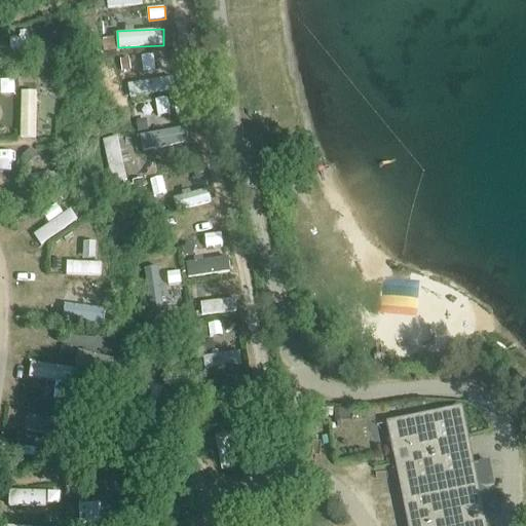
[(39,49),(39,36),(11,35),(10,48),(39,49)]
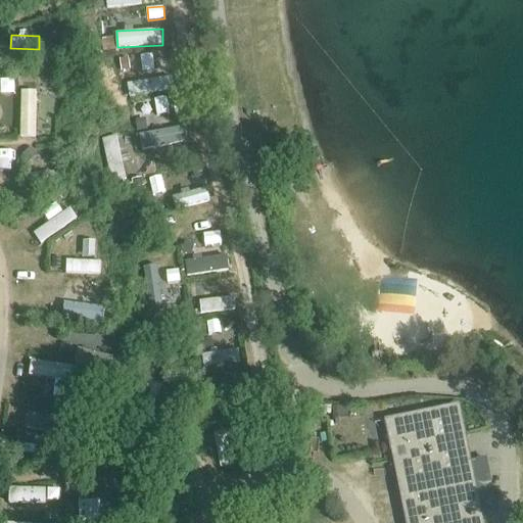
[(52,99),(52,81),(39,81),(39,98),(52,99)]
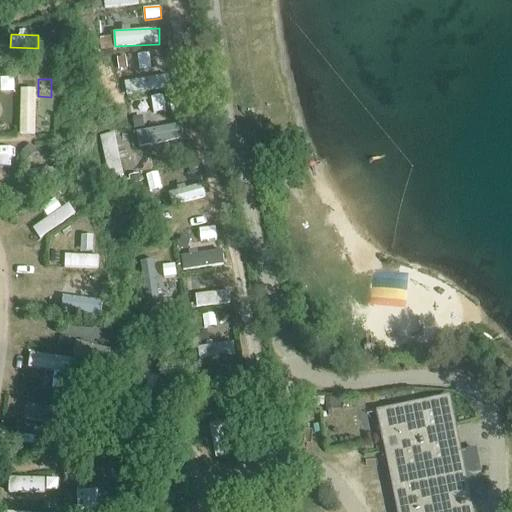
[(20,89),(19,134),(35,134),(36,89),(20,89)]
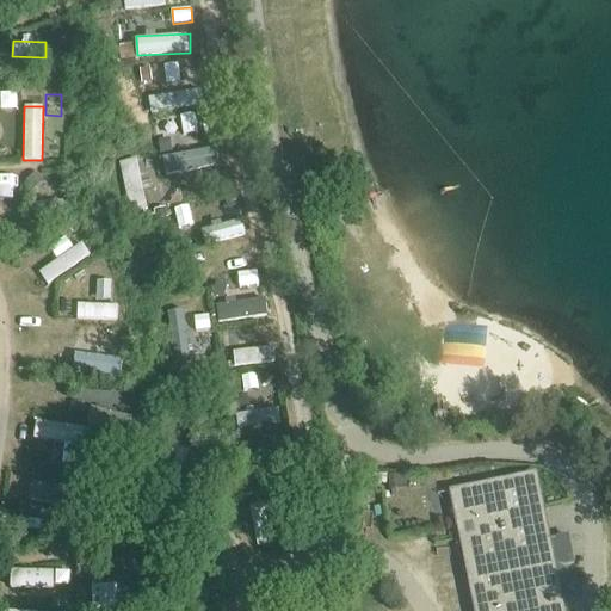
[(177,172),(220,167),(217,149),(174,154),(177,172)]
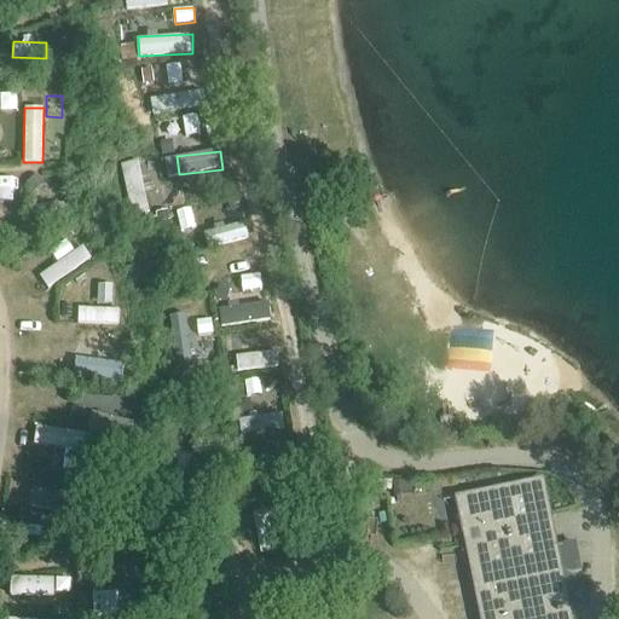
[(133,215),(150,212),(139,160),(122,163),(133,215)]
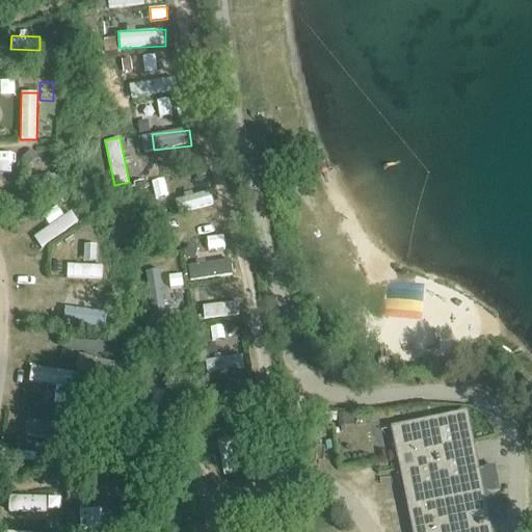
[(31,152),(23,158),(29,165),(36,159),(31,152)]
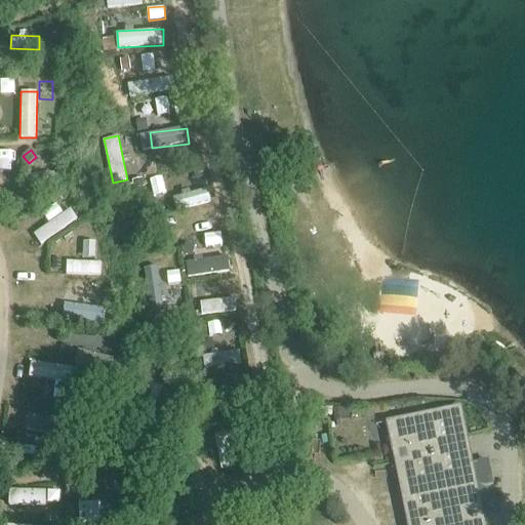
[(134,190),(143,188),(142,180),(133,183),(134,190)]
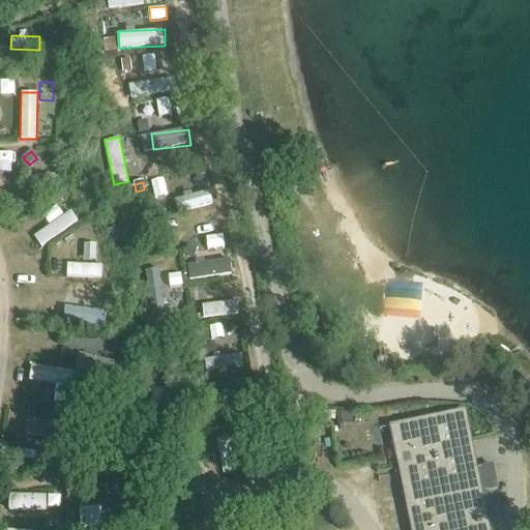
[(210,189),(175,198),(178,211),(213,203),(210,189)]
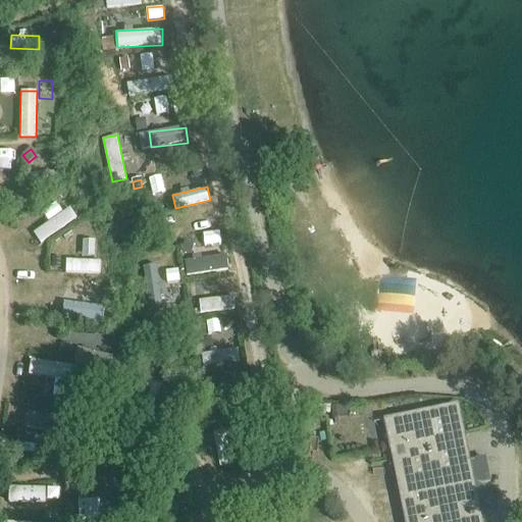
[(71,200),(64,191),(58,195),(65,204),(71,200)]
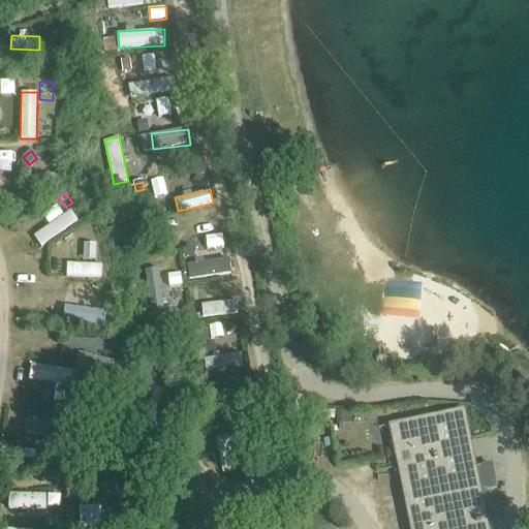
[(80,224),(72,210),(62,215),(58,206),(43,213),(50,225),(34,232),(39,243),(80,224)]
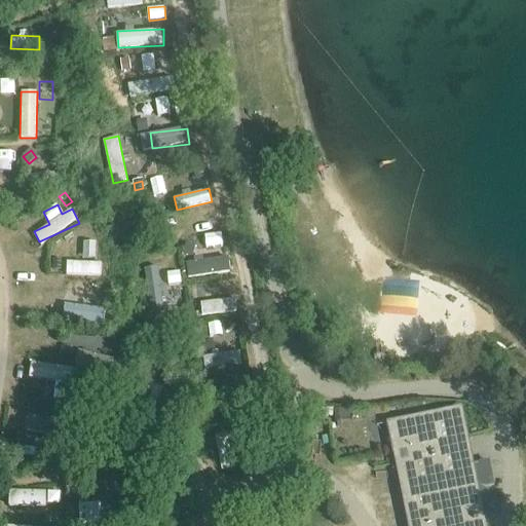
[(222,233),(204,234),(205,248),(222,247),(222,233)]
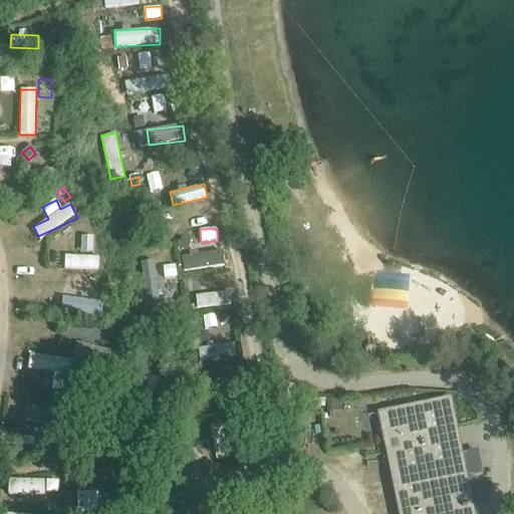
[(81,236),(81,252),(93,251),(93,236),(81,236)]
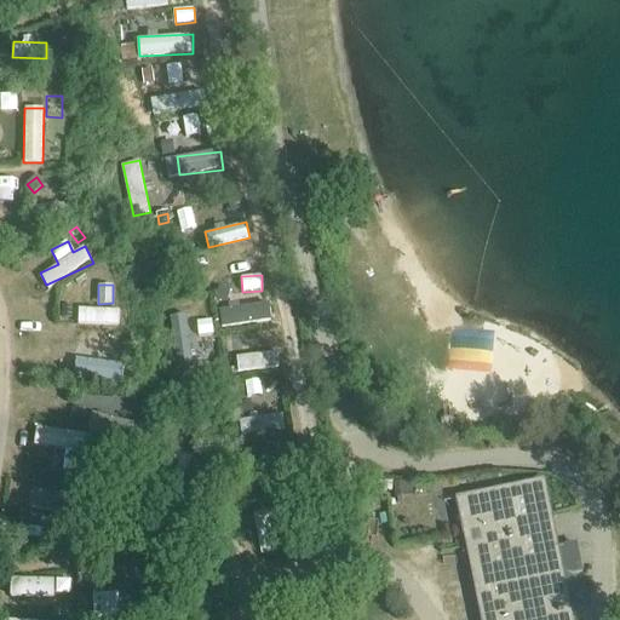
[(214,298),(224,304),(230,294),(219,288),(214,298)]
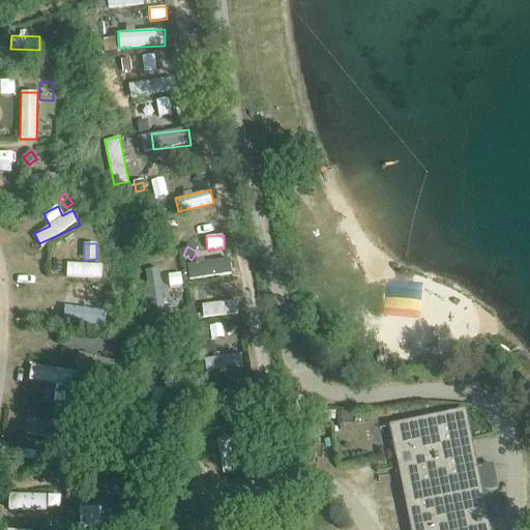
[(188,262),(188,278),(232,276),(231,260),(188,262)]
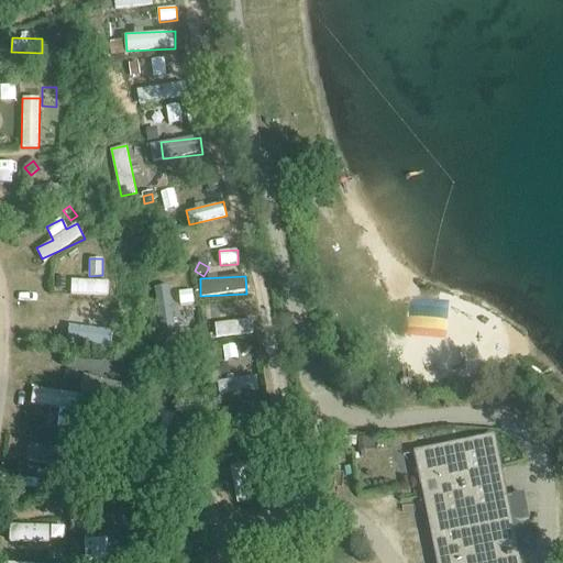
[(70,294),(108,295),(109,279),(72,279),(70,294)]
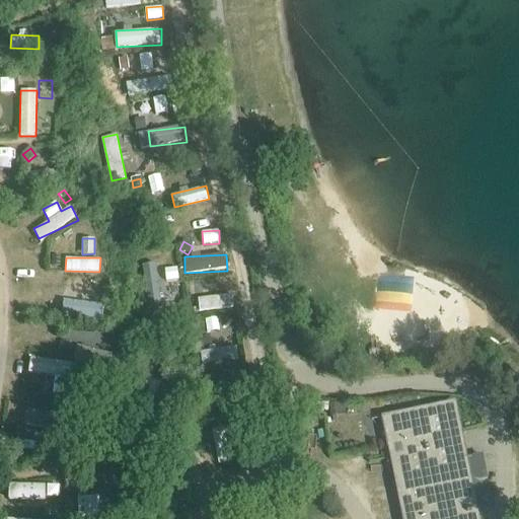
[(152,306),(162,304),(159,281),(149,283),(152,306)]
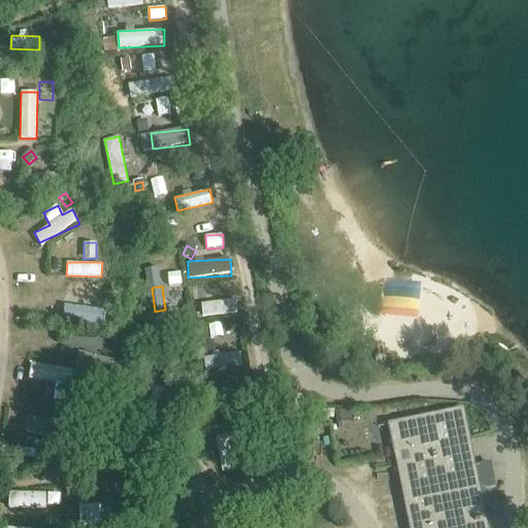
[(106,309),(107,297),(90,297),(89,309),(106,309)]
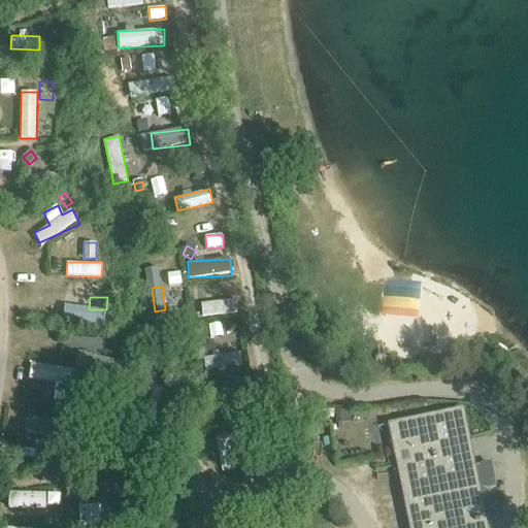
[(201,302),(201,316),(238,314),(237,300),(201,302)]
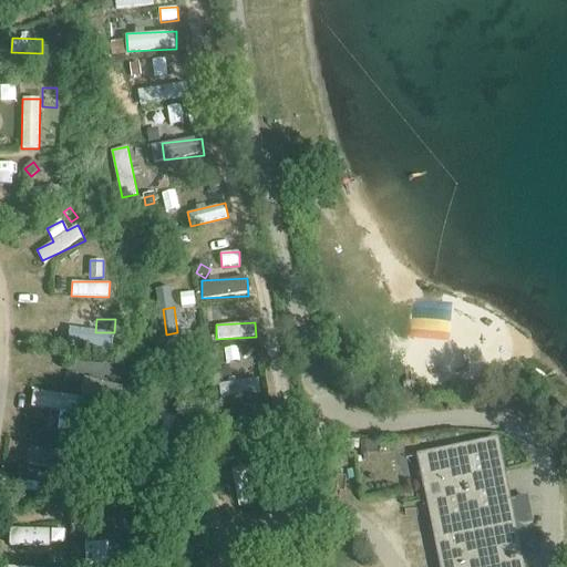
[(82,336),(72,334),(71,346),(80,347),(82,336)]
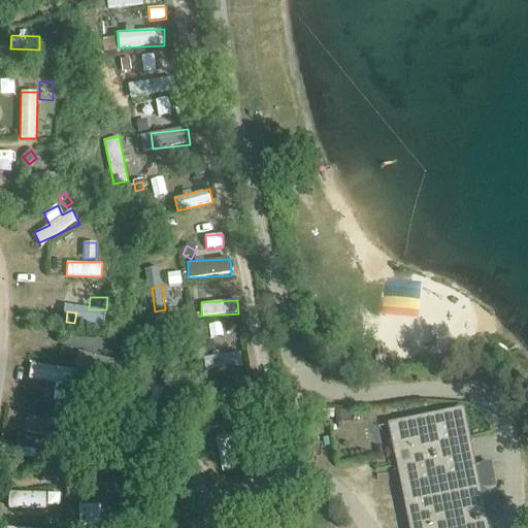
[(217,352),(215,340),(205,342),(206,354),(217,352)]
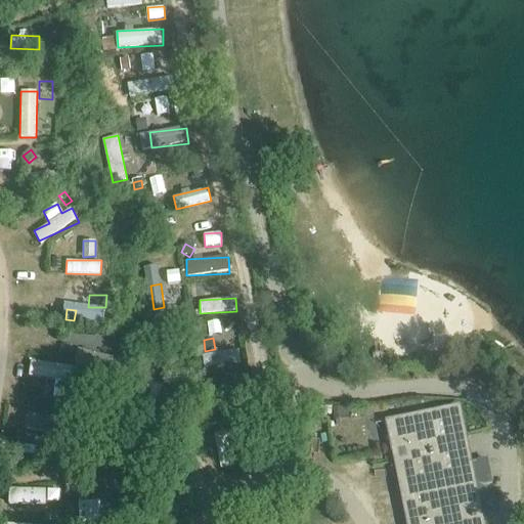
[(62,345),(60,356),(72,358),(74,347),(62,345)]
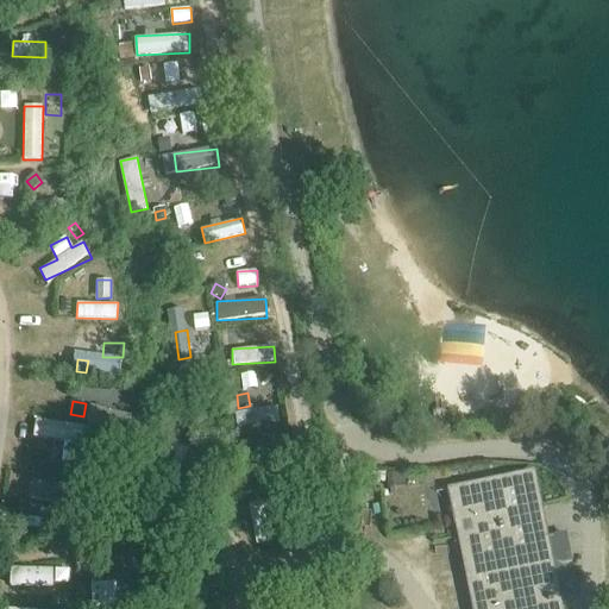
[(86,420),(125,432),(130,416),(90,403),(86,420)]
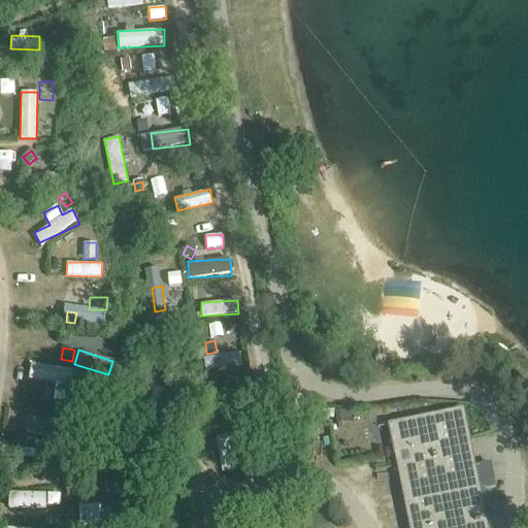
[(206,369),(242,366),(241,354),(205,357),(206,369)]
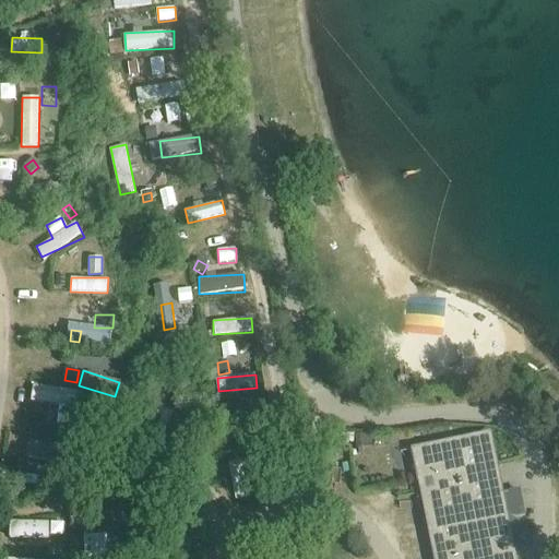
[(58,423),(74,424),(76,389),(28,385),(27,402),(59,404),(58,423)]
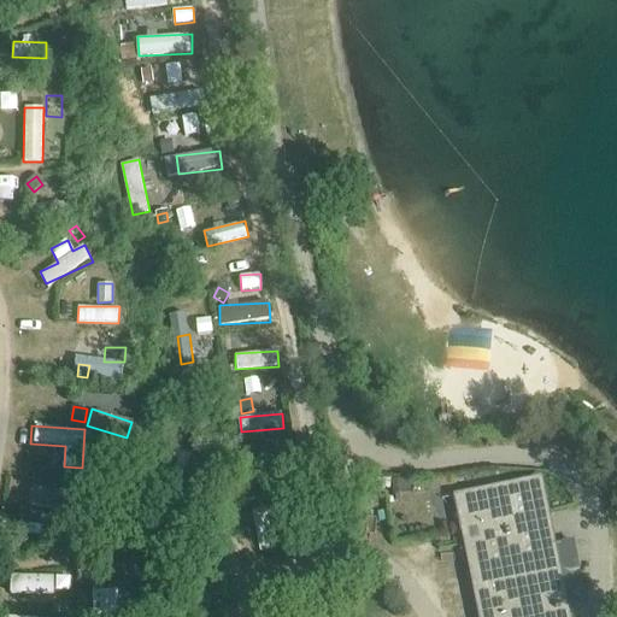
[(248,506),(295,497),(286,448),(239,458),(248,506)]
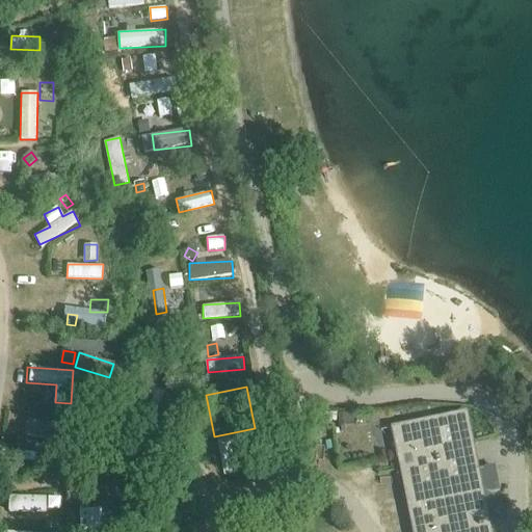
[(329,415),(321,414),(319,422),(329,423),(329,422),(336,423),(338,415),(329,414),(329,415)]
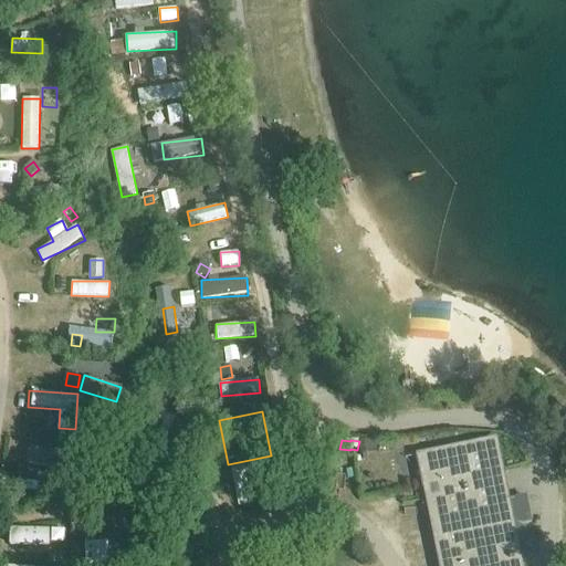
[(377,454),(376,440),(359,442),(360,456),(377,454)]
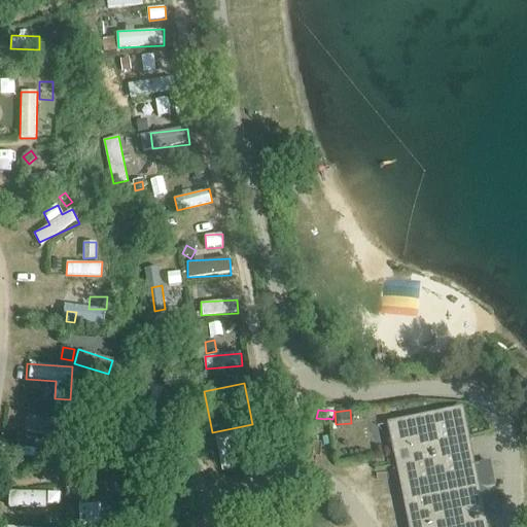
[(483,521),(460,411),(390,424),(396,454),(408,452),(411,462),(398,465),(405,494),(414,493),(419,517),(410,519),(411,526),(471,526),(470,523),(483,521)]
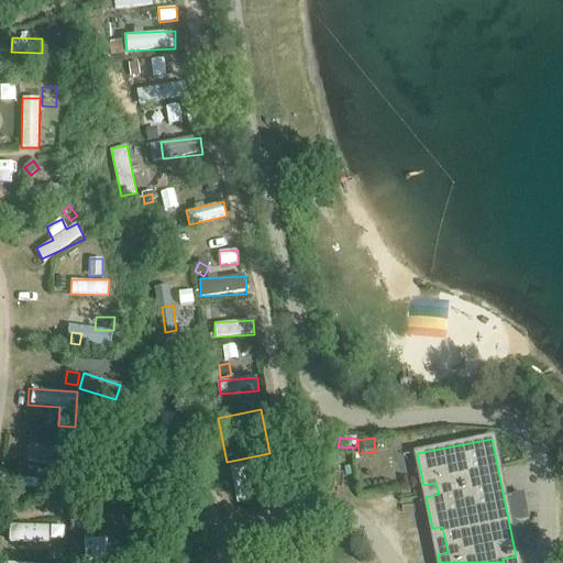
[(28,445),(28,463),(56,463),(56,445),(28,445)]
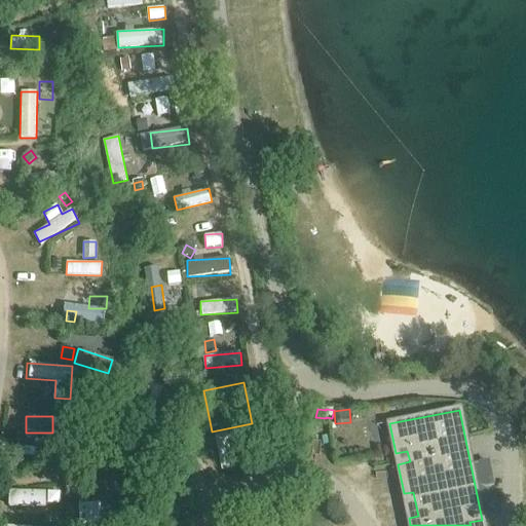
[(235,433),(238,444),(254,440),(251,428),(235,433)]
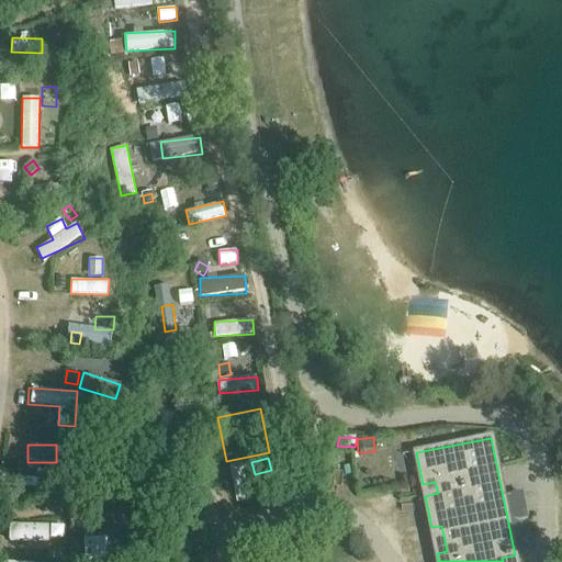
[(232,464),(236,502),(249,501),(245,462),(232,464)]
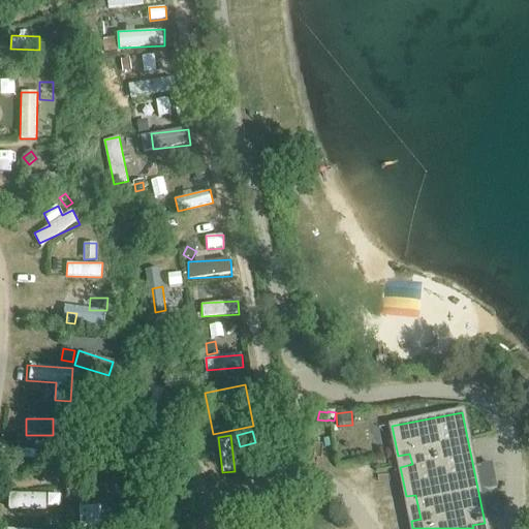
[(196,478),(185,498),(193,503),(204,484),(196,478)]
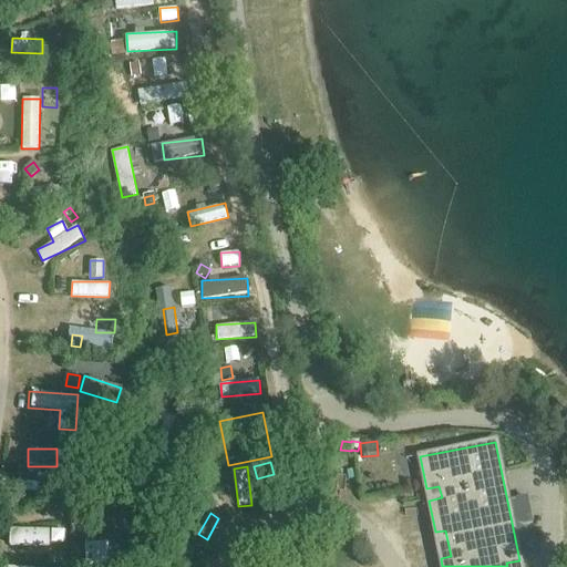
[(50,546),(50,529),(10,528),(10,546),(50,546)]
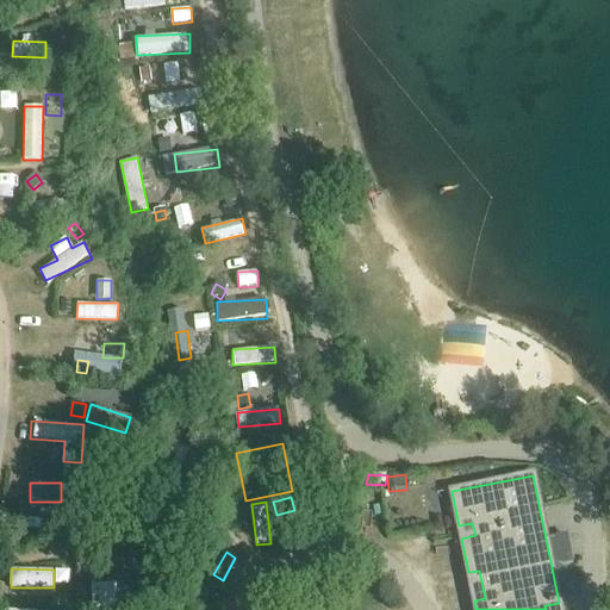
[(93,609),(117,609),(116,583),(92,584),(93,609)]
